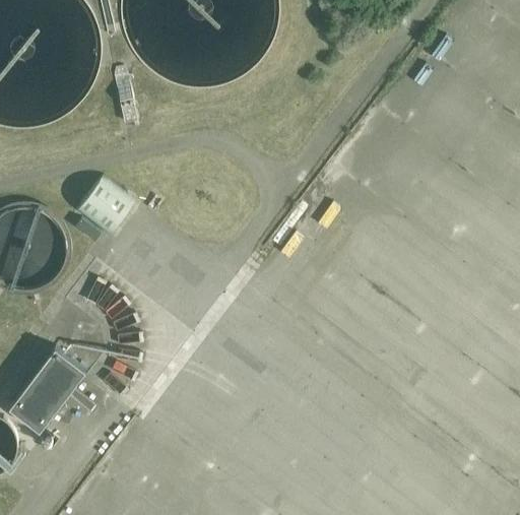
[(123,68),(115,70),(114,76),(124,122),(137,119),(127,73),(123,68)]
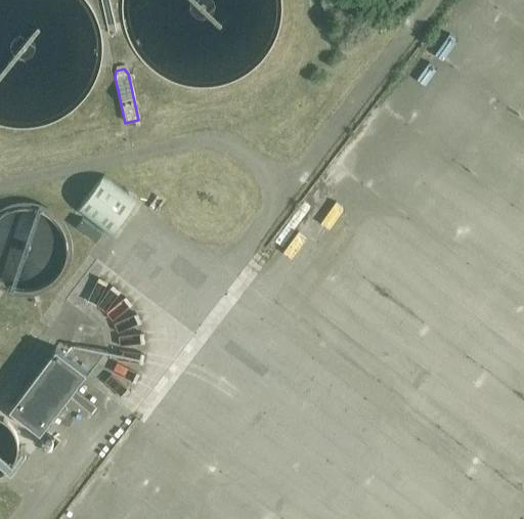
[(103,179),(76,215),(108,240),(136,204),(104,180),(103,179)]
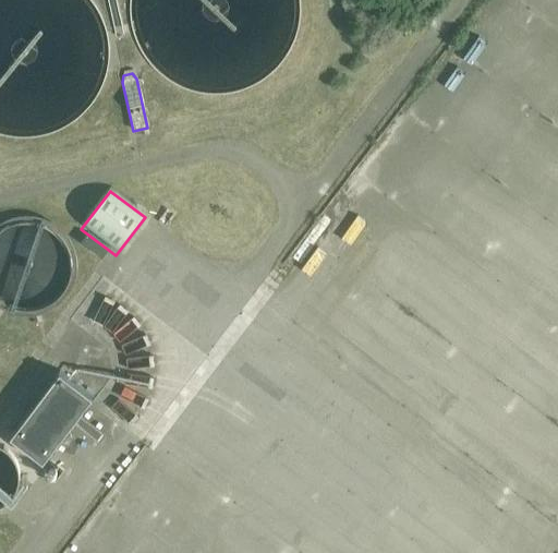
[(60,374),(11,439),(44,464),(92,399),(60,374)]
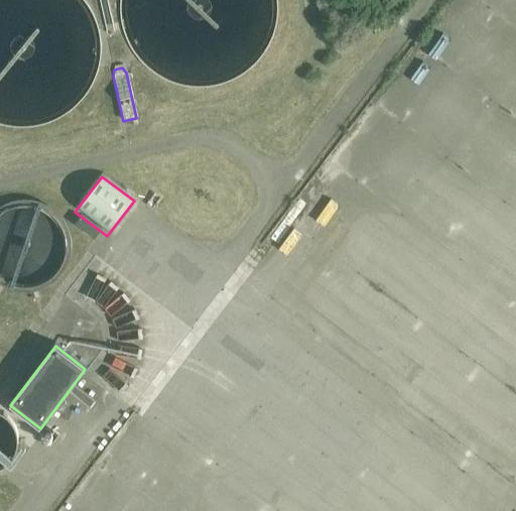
[(9,466),(12,462),(15,455),(16,448),(16,440),(14,433),(11,426),(7,421),(1,417),(0,416),(0,472),(5,470),(9,466)]
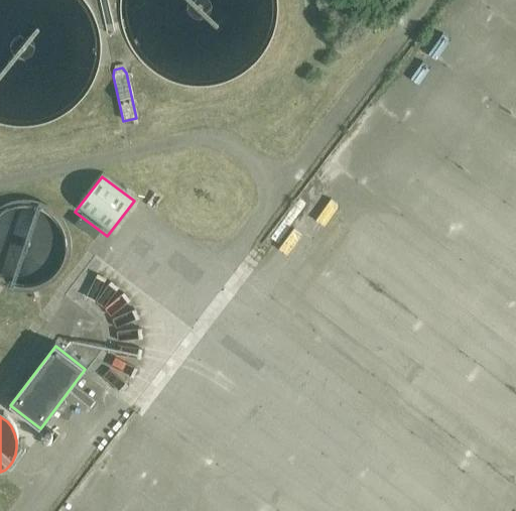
[(108,468),(128,482),(141,462),(121,449),(108,468)]
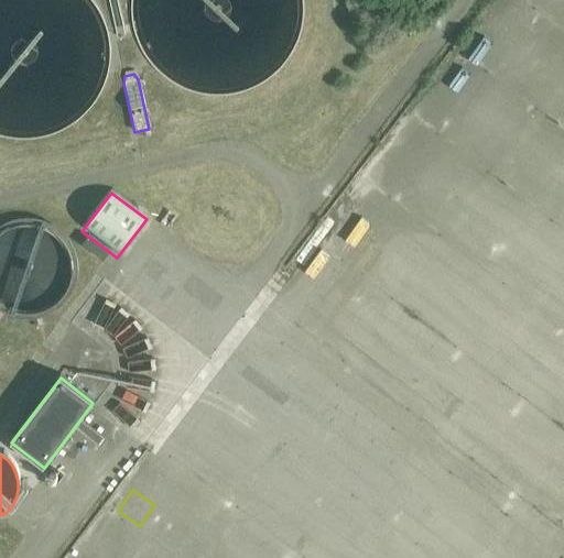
[(116,557),(126,546),(104,529),(80,557),(116,557)]
